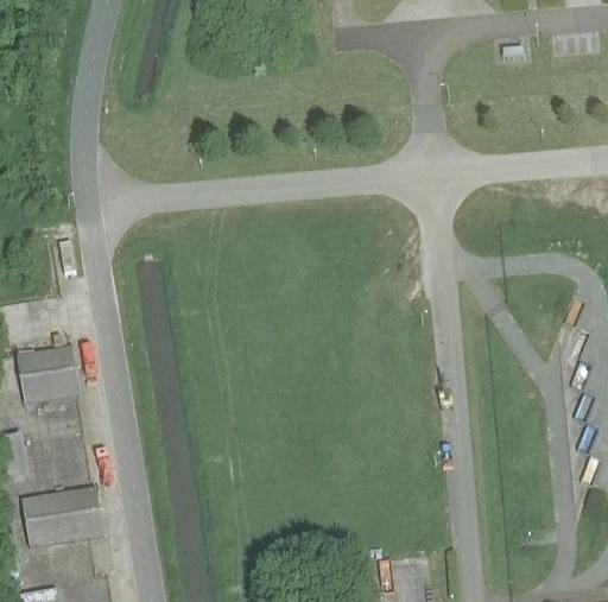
[(16,353),(24,403),(81,393),(73,343),(16,353)]
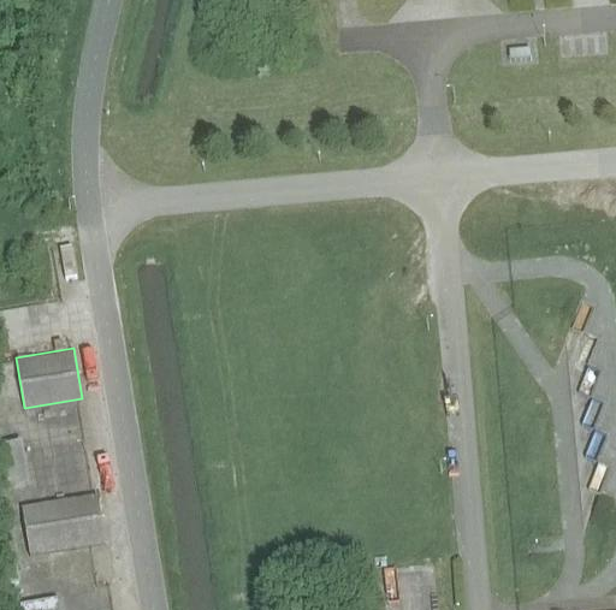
[(57,409),(58,420),(66,418),(64,408),(57,409)]
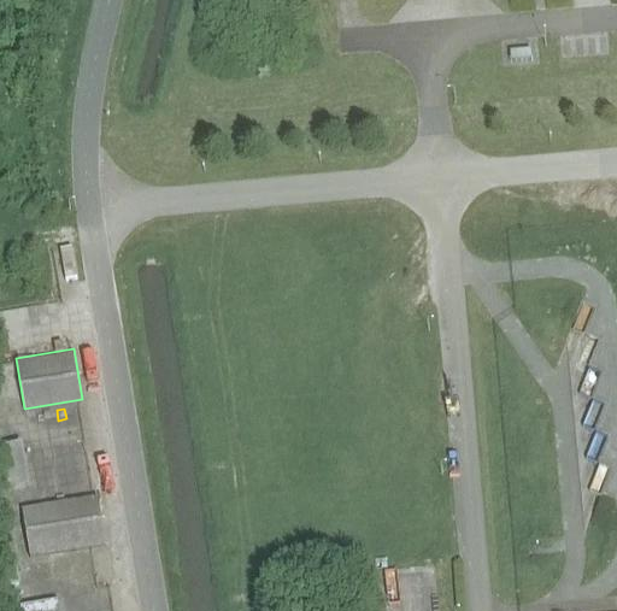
[(47,411),(50,422),(58,421),(56,410),(47,411)]
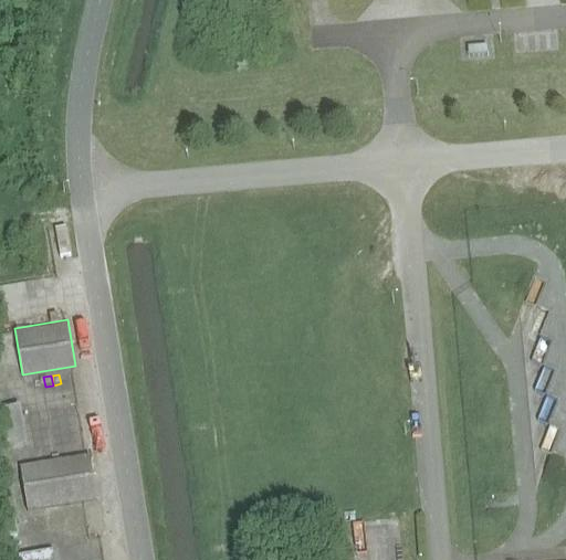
[(14,392),(8,393),(0,393),(0,431),(1,434),(20,431),(14,392)]
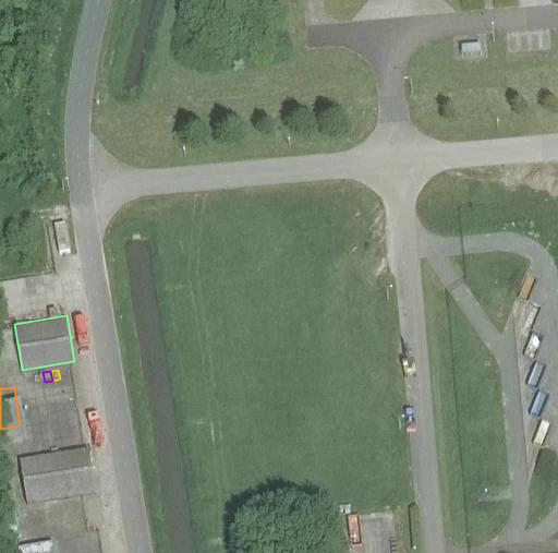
[(20,457),(27,500),(94,489),(87,446),(20,457)]
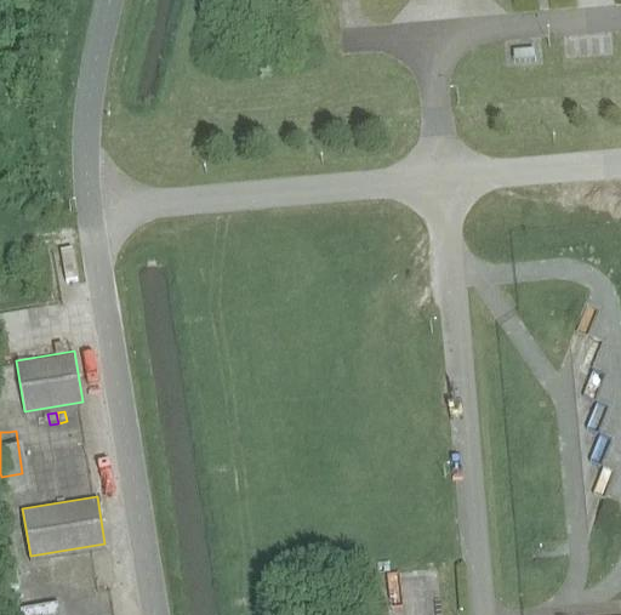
[(108,587),(100,588),(101,599),(109,598),(108,587)]
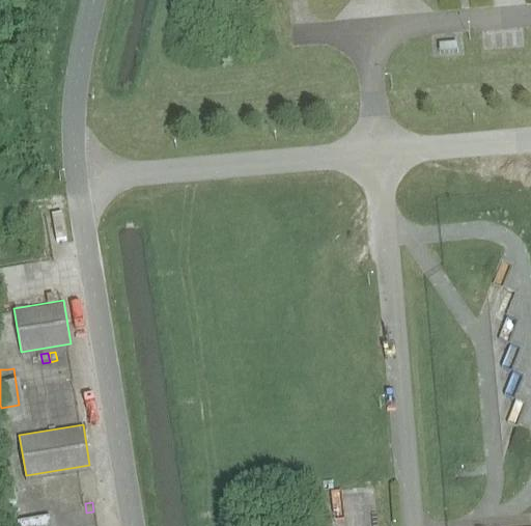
[(86,513),(85,503),(78,505),(79,514),(86,513)]
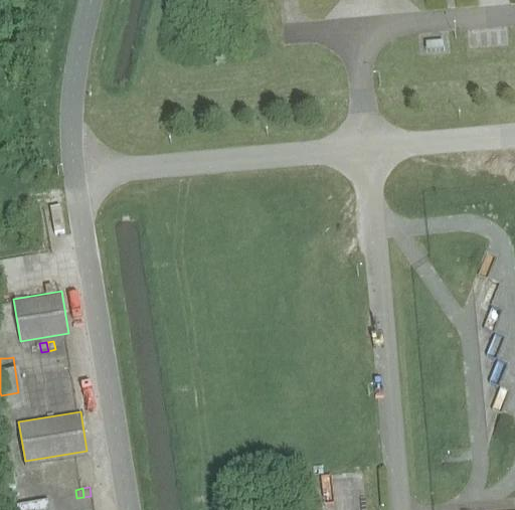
[(16,502),(17,509),(49,509),(48,497),(16,502)]
